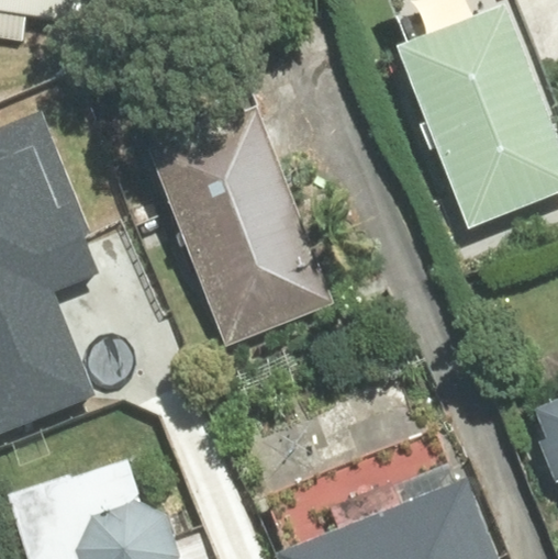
[(0,0),(0,12),(67,21),(70,0),(0,0)]
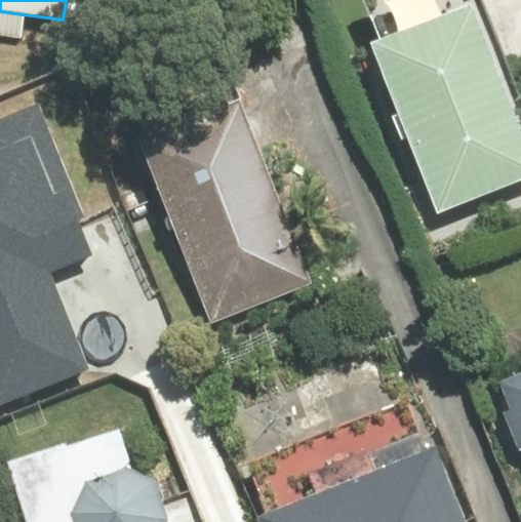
[(520,129),(471,3),(369,44),(437,213),(520,179),(520,129)]
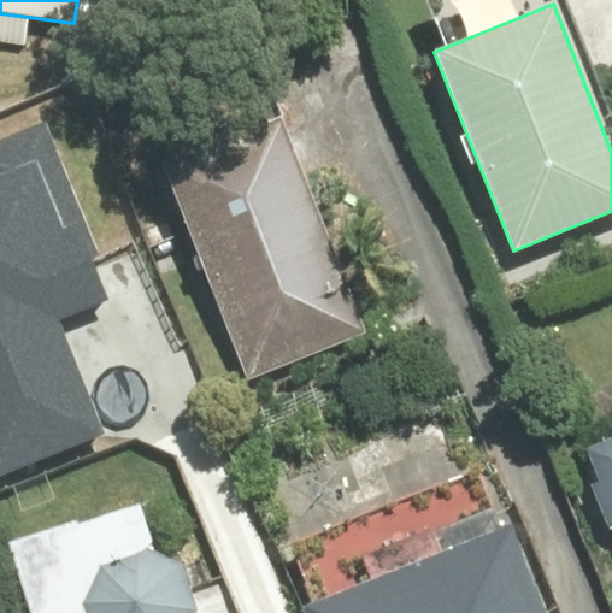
[(0,459),(96,423),(54,312),(112,290),(94,241),(117,233),(72,112),(0,139),(0,459)]
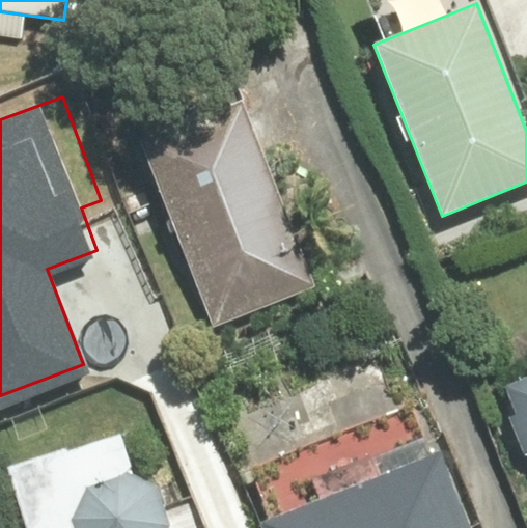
[(246,102),(138,142),(211,332),(319,292),(246,102)]
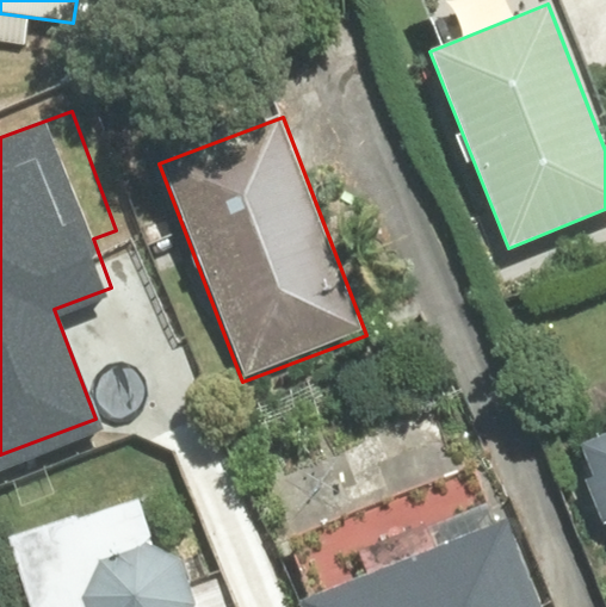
[(605,432),(579,443),(605,512),(605,432)]
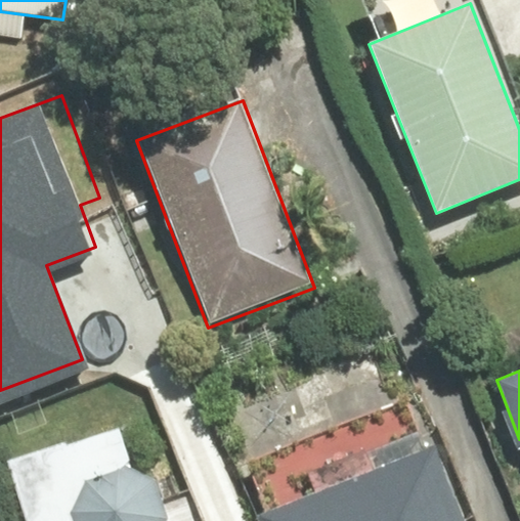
[(166,520),(167,520),(156,480),(132,469),(119,428),(6,462),(24,520),(166,520)]
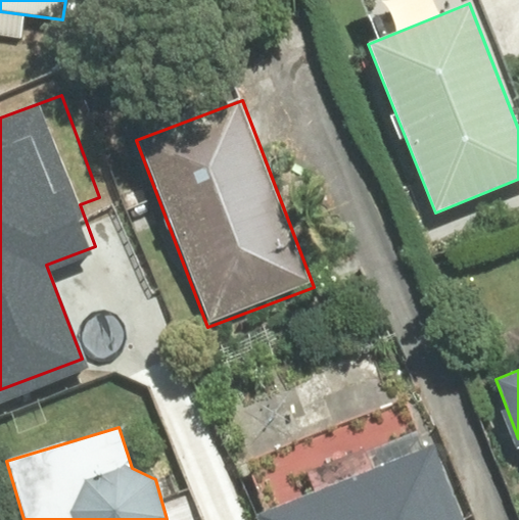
[(464,519),(436,447),(257,514),(258,519),(464,519)]
